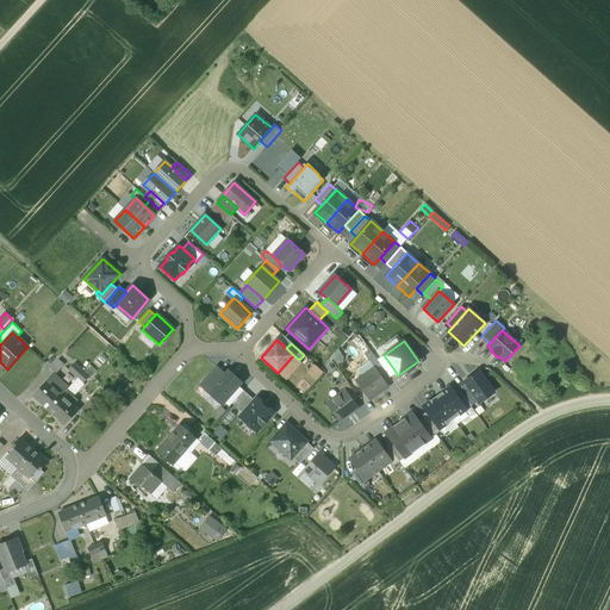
[(340,354),(332,359),(338,366),(346,361),(340,354)]
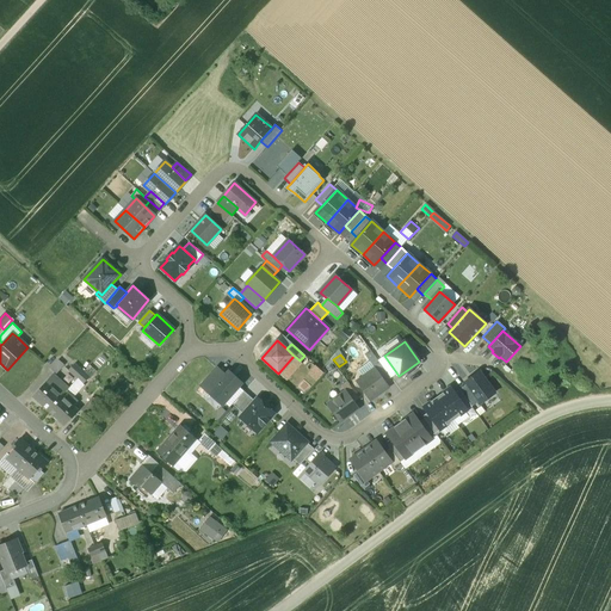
[(396,372),(384,356),(378,360),(390,378),(396,372)]
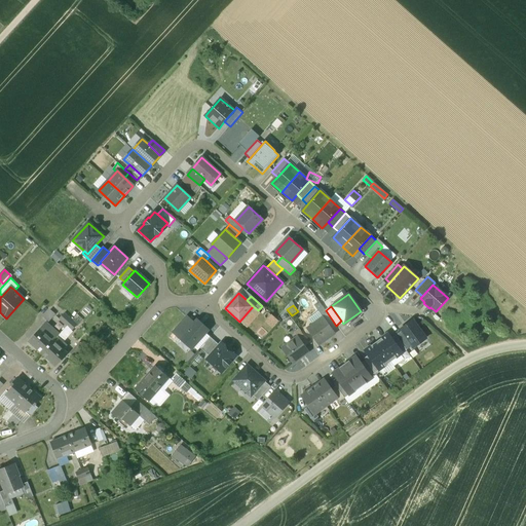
[(50,310),(43,317),(48,323),(55,314),(50,310)]
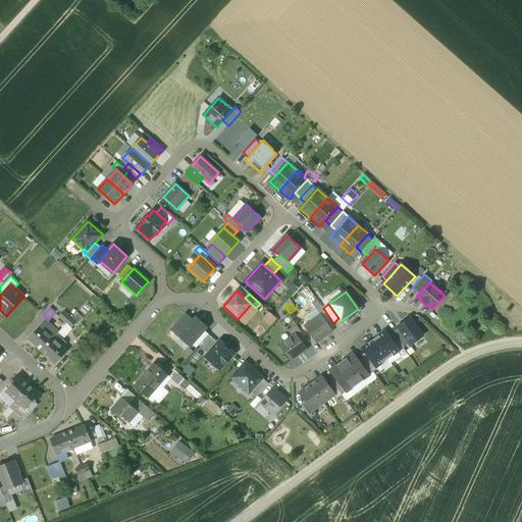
[(323,308),(318,312),(320,315),(328,326),(333,323),(323,308)]
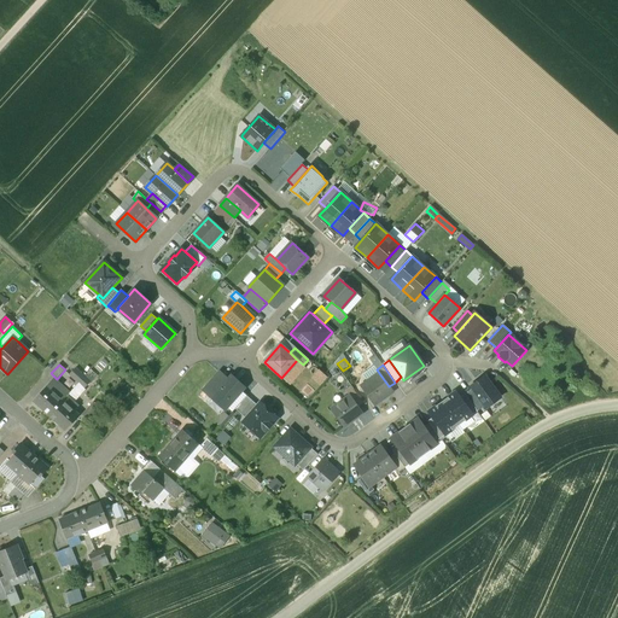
[(85,377),(75,368),(69,374),(79,383),(85,377)]
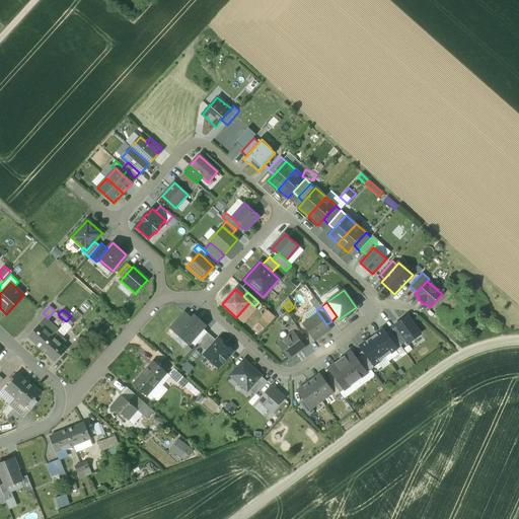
[(262,318),(269,324),(275,317),(268,311),(262,318)]
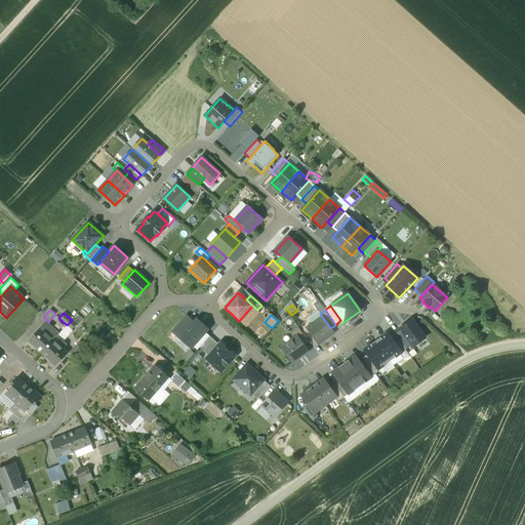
[(427,336),(432,332),(419,316),(414,320),(427,336)]
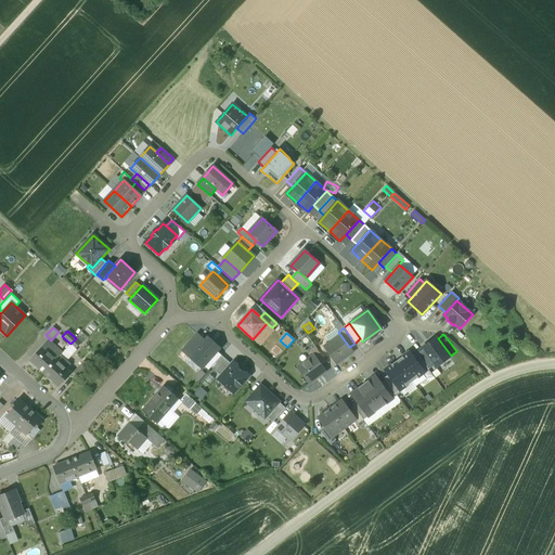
[(183,351),(191,358),(205,341),(197,335),(183,351)]
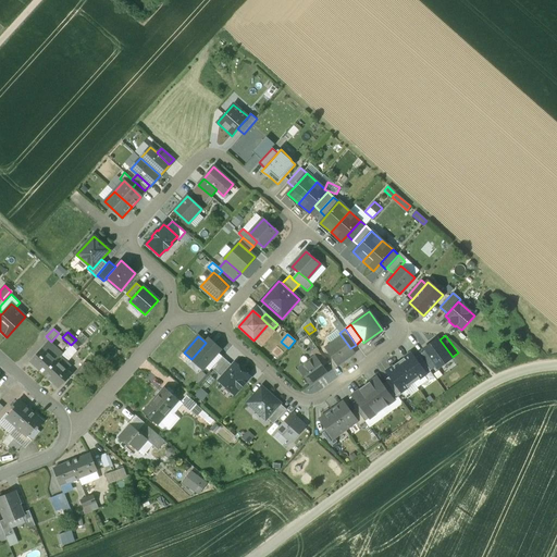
[(342,336),(325,348),(337,364),(354,353),(350,348),(342,336)]
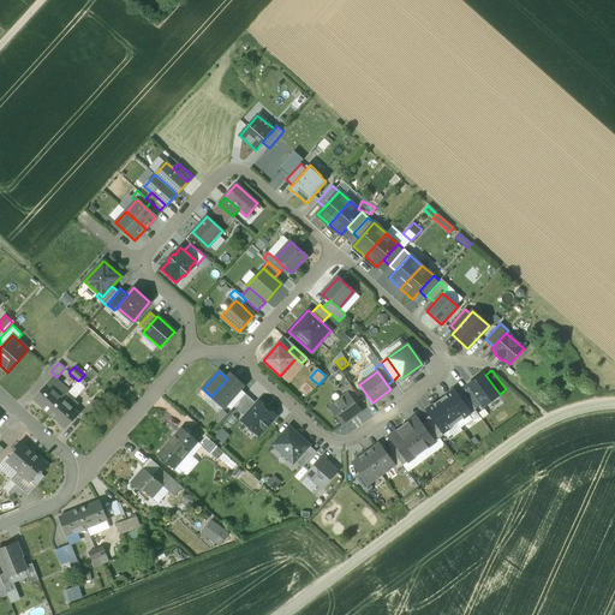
[(90,381),(84,375),(78,381),(84,387),(90,381)]
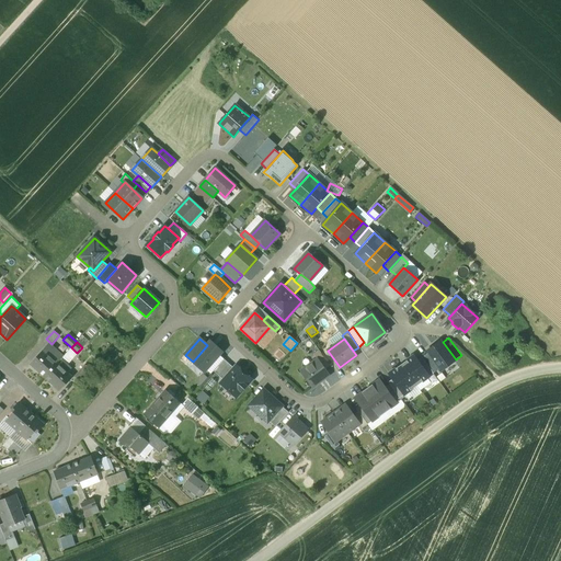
[(207,345),(193,362),(205,371),(222,352),(210,342),(207,345)]
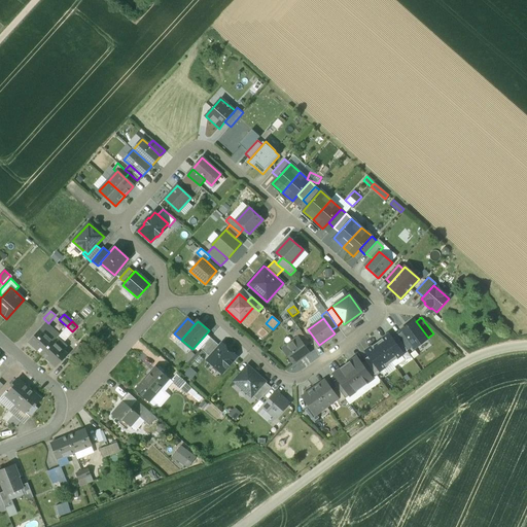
[(413,321),(400,330),(401,332),(413,347),(414,349),(426,340),(413,321)]
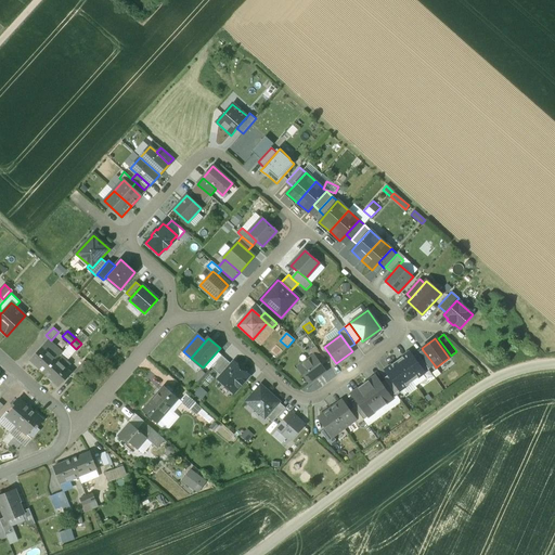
[(62,353),(51,344),(44,349),(56,360),(62,353)]
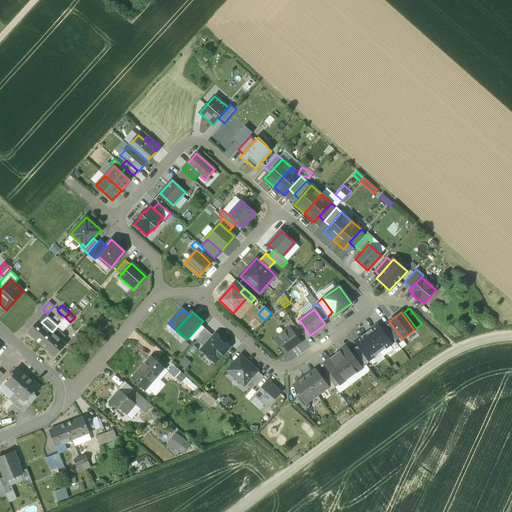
[(38,320),(27,332),(41,344),(52,332),(41,322),(38,320)]
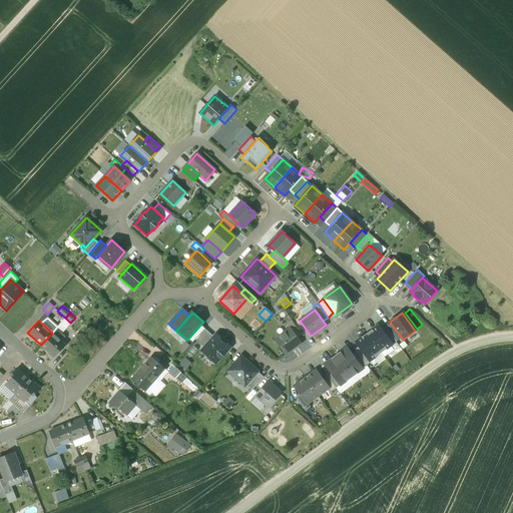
[(302,335),(291,321),(287,324),(290,329),(297,338),(302,335)]
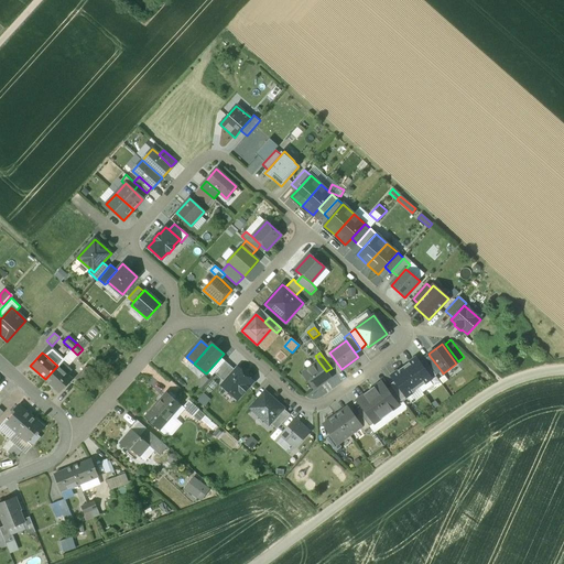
[(424,360),(435,376),(442,371),(430,356),(424,360)]
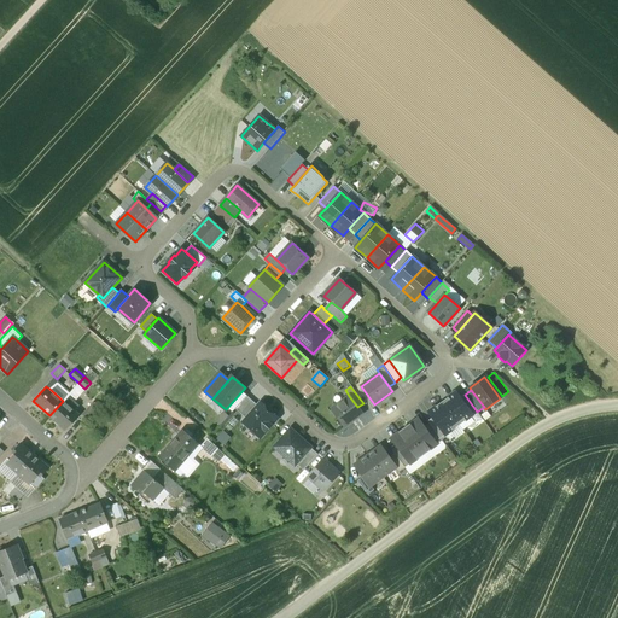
[(459,398),(454,392),(442,402),(459,425),(471,417),(459,398)]
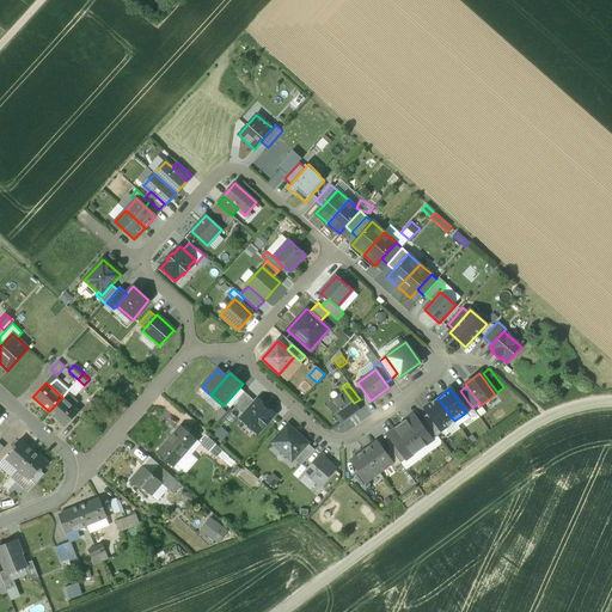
[(472,408),(460,391),(454,395),(466,412),(472,408)]
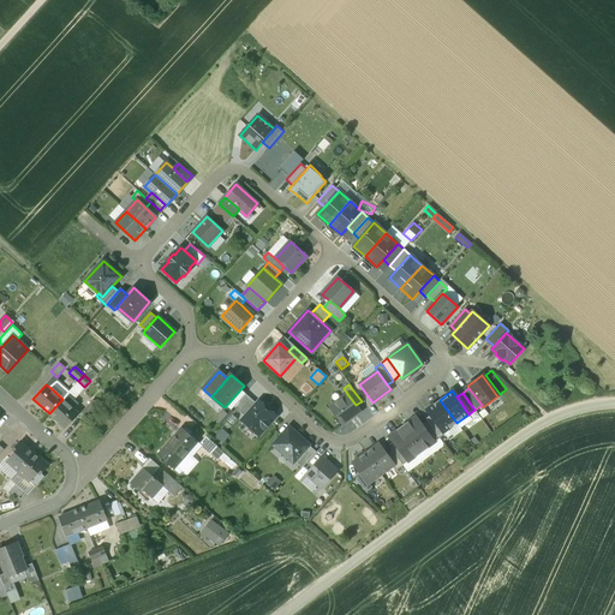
[(245,394),(234,407),(245,417),(256,404),(245,394)]
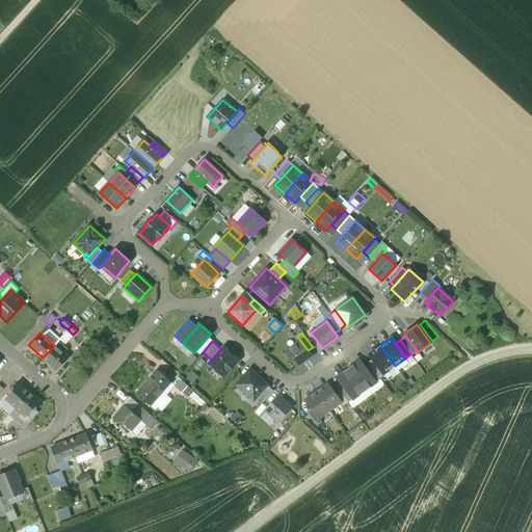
[(300,341),(286,352),(296,367),(312,355),(308,350),(300,341)]
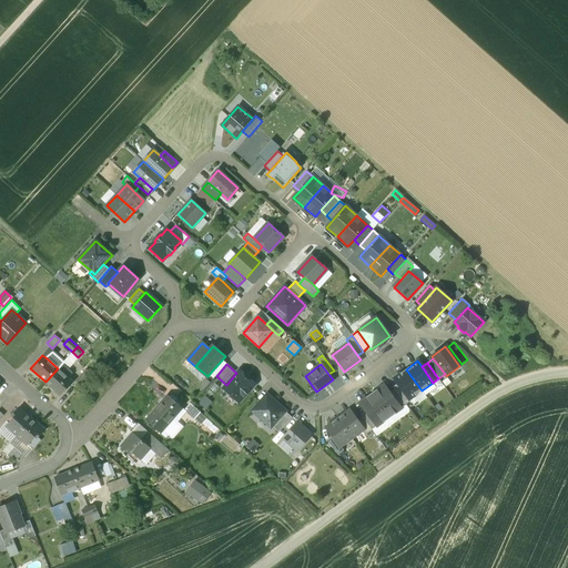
[(72,382),(58,368),(46,382),(60,395),(72,382)]
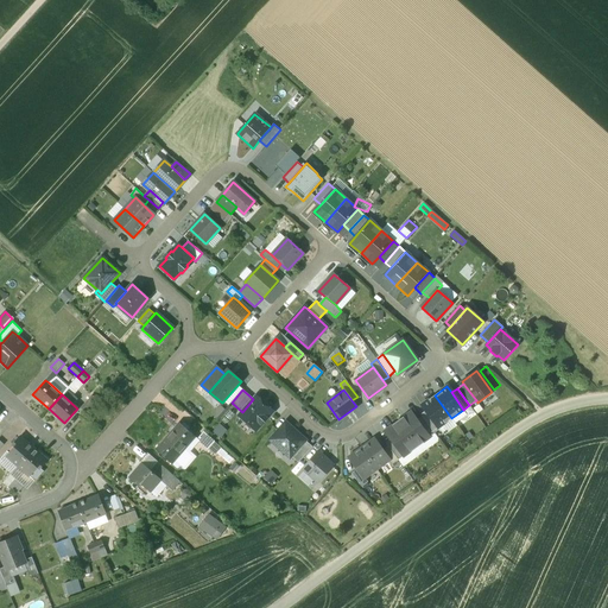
[(242,412),(240,413),(241,418),(253,429),(258,429),(273,411),(257,396),(253,399),(242,412)]
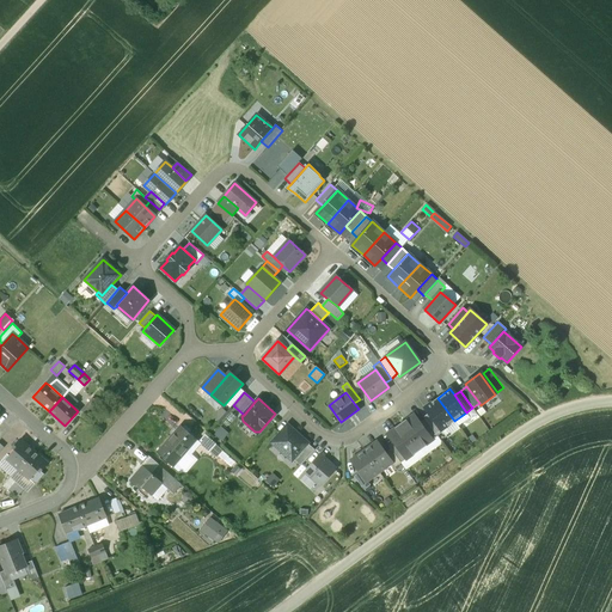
[(454,421),(438,398),(424,408),(429,412),(441,430),(454,421)]
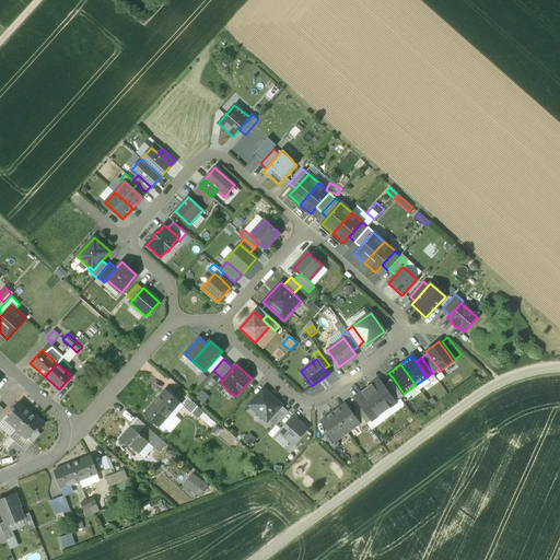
[(85,365),(74,376),(80,381),(90,370),(85,365)]
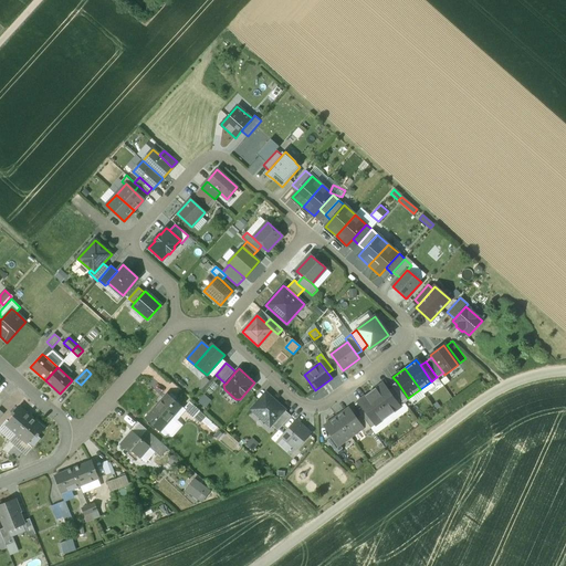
[(408,398),(397,381),(391,386),(392,387),(404,401),(408,398)]
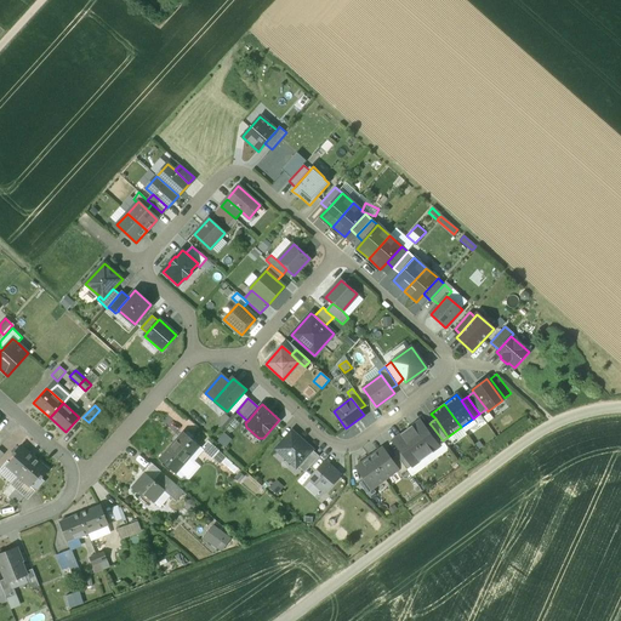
[(425,429),(421,423),(417,423),(406,431),(425,456),(438,448),(425,429)]
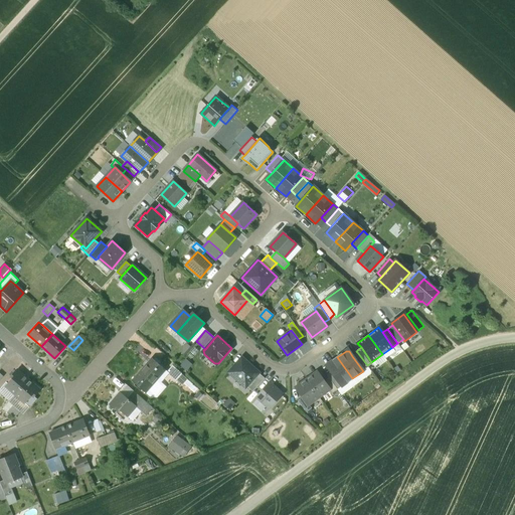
[(367,365),(357,352),(352,356),(363,371),(368,367),(367,365)]
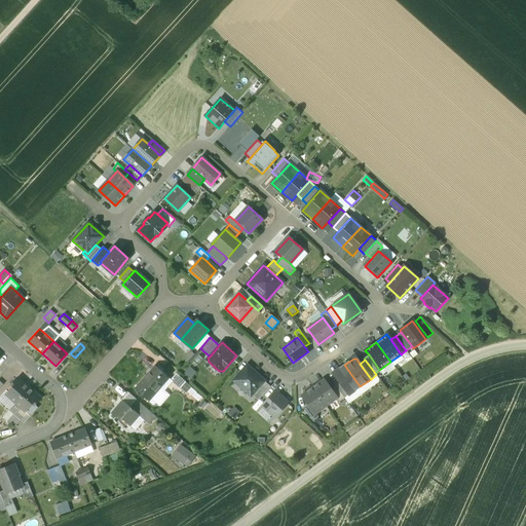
[(247,365),(233,380),(251,396),(252,395),(264,381),(247,365)]
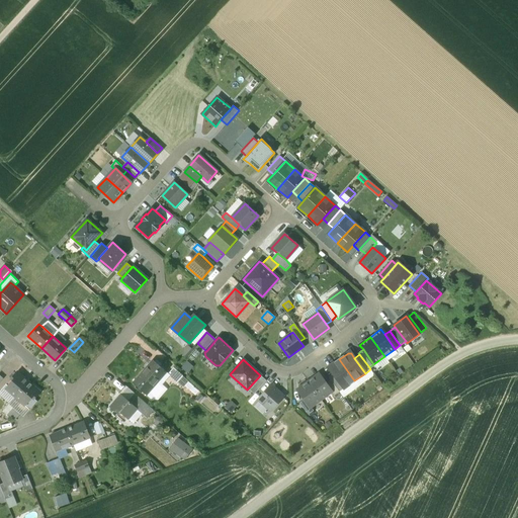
[(339,359),(330,366),(330,368),(333,373),(344,389),(354,380),(339,359)]
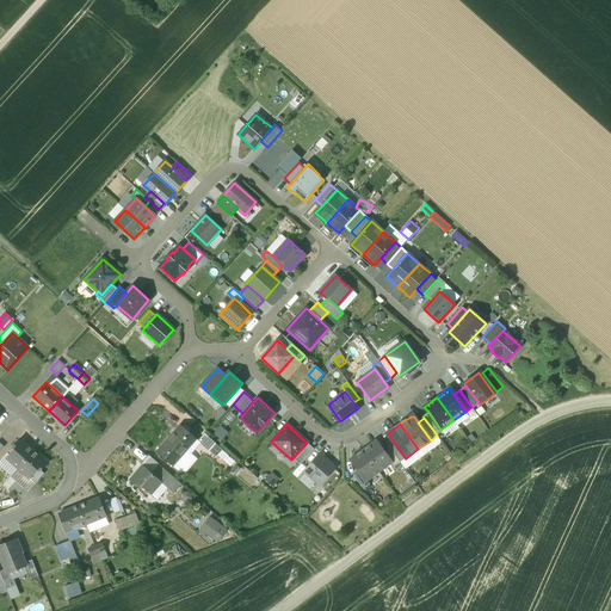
[(179,425),(158,451),(156,451),(173,467),(173,466),(196,439),(196,440),(197,439),(181,426),(180,425),(179,425)]
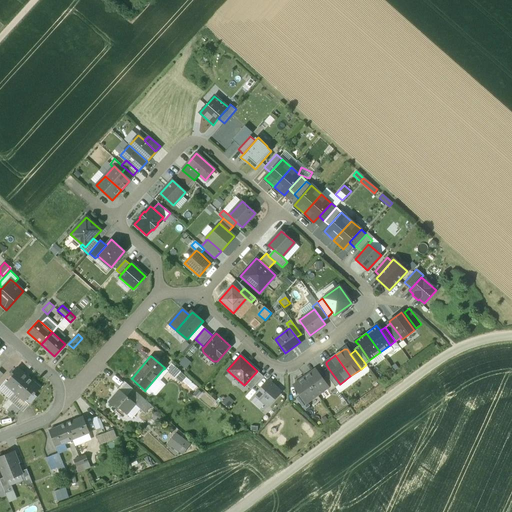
[(171,363),(166,370),(175,378),(181,372),(171,363)]
